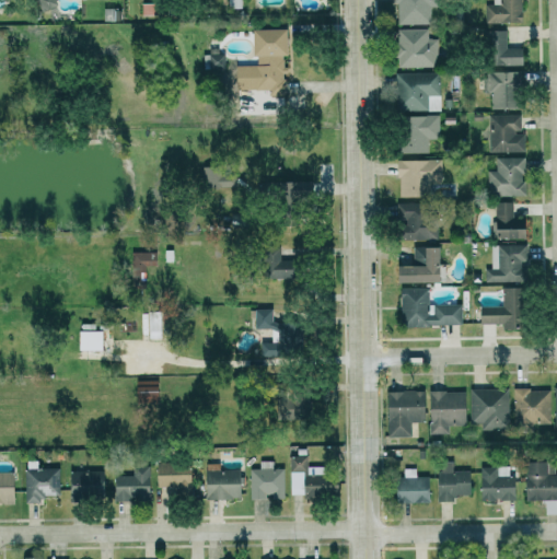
[(36,0),(37,10),(55,10),(55,0),(36,0)]
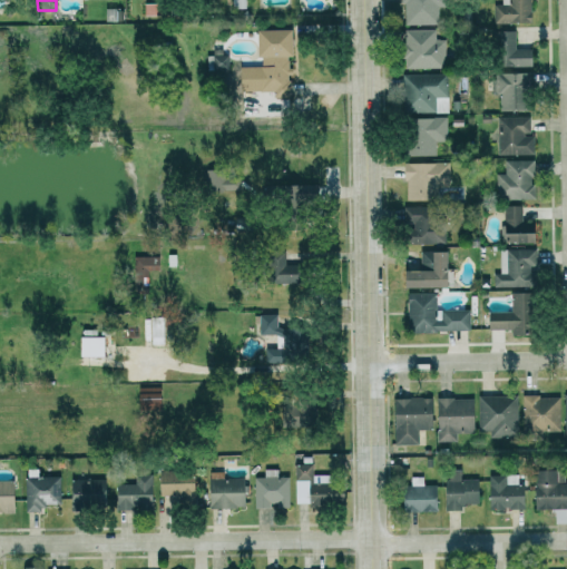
[(407,3),(408,25),(441,25),(440,0),(401,0),(402,3),(407,3)]
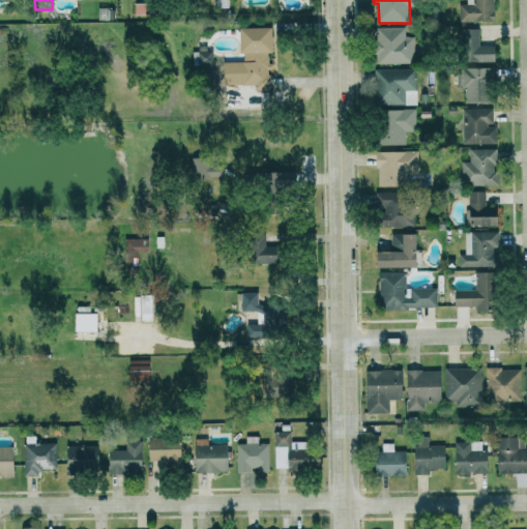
[(494,0),(468,0),(469,5),(461,5),(461,22),(494,22),(494,0)]
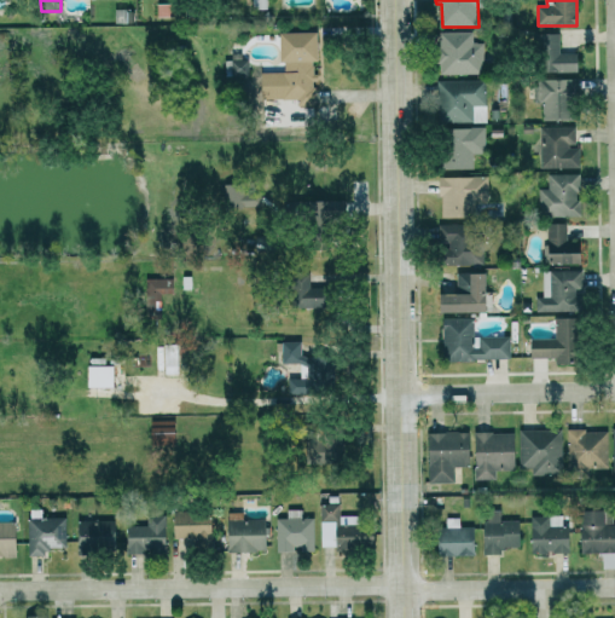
[(474,32),(439,33),(440,75),(479,74),(479,67),(487,65),(487,44),(474,44),(474,32)]
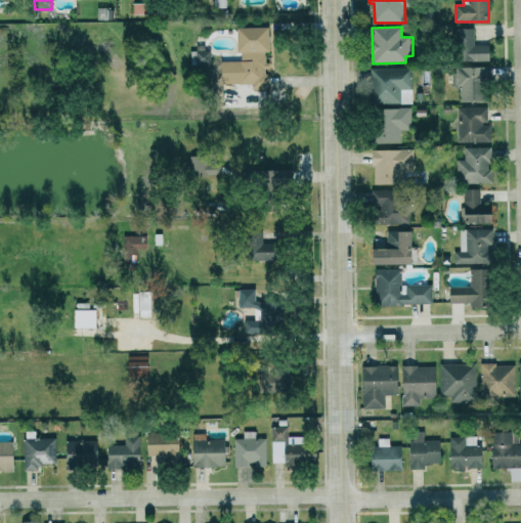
[(239,87),(266,87),(267,28),(234,28),(234,53),(240,53),(239,87)]
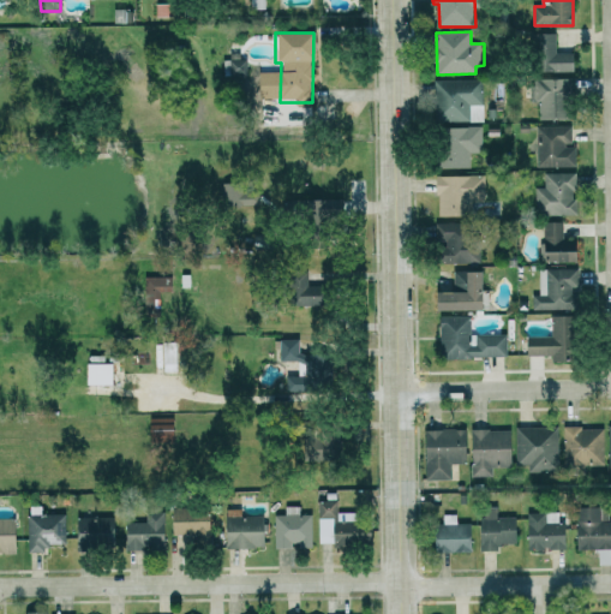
[(532,34),(533,73),(574,72),(573,54),(557,54),(556,34),(532,34)]
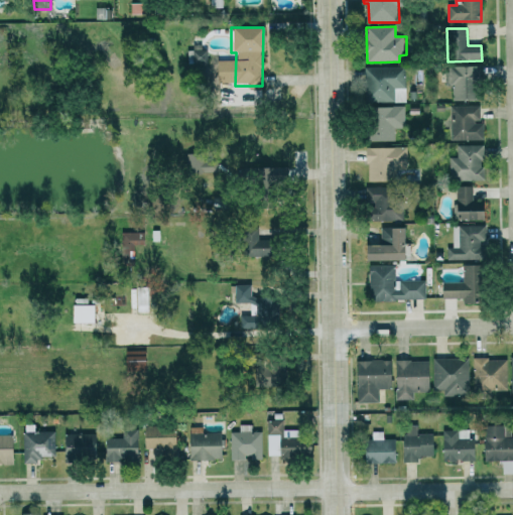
[(188,63),(208,63),(208,50),(187,50),(188,63)]
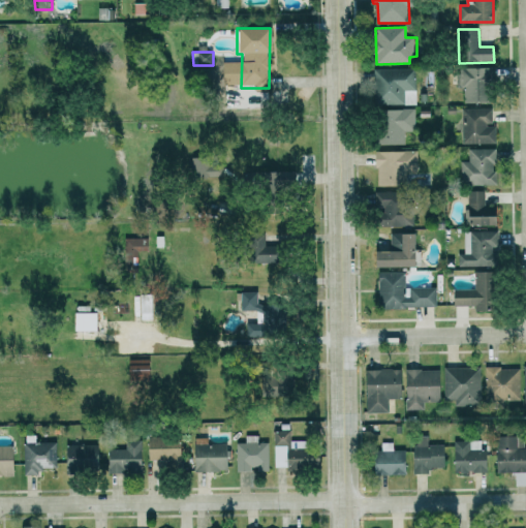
[(461,103),(492,103),(492,68),(462,67),(461,103)]
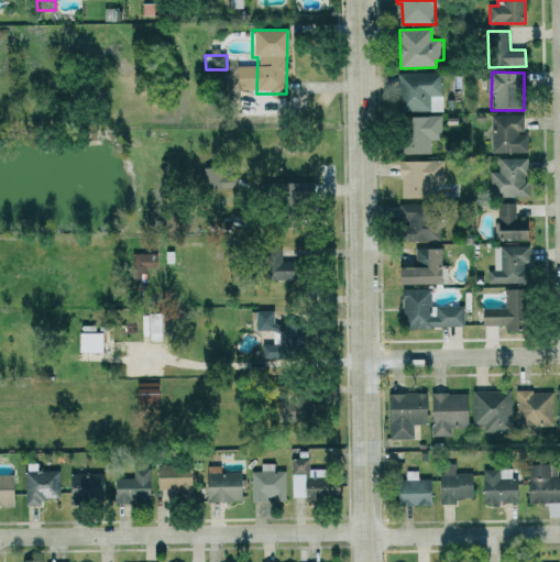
[(398,74),(399,112),(445,111),(443,73),(398,74)]
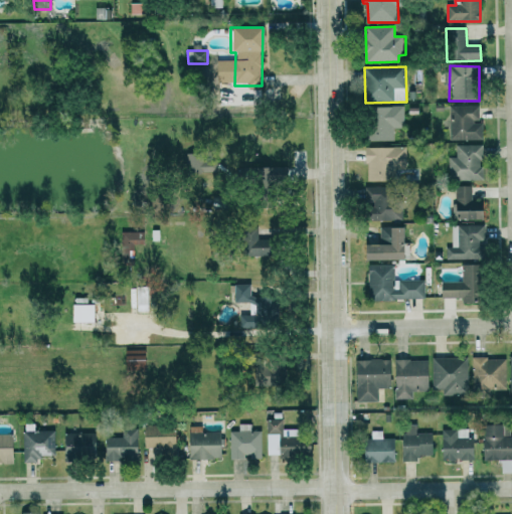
[(483,141),(483,122),(480,122),(480,106),(450,106),(451,141),(483,141)]
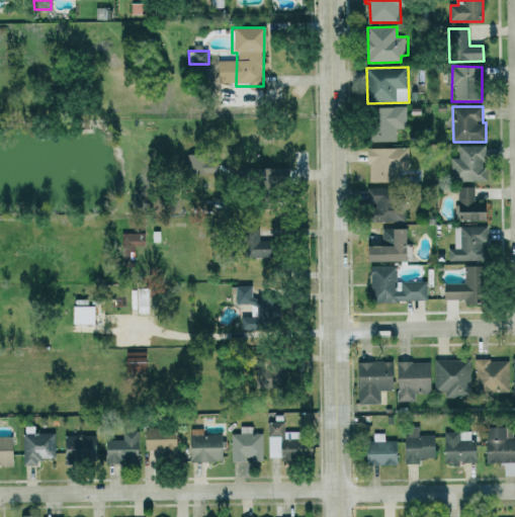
[(408,128),(408,107),(368,108),(369,143),(397,142),(397,128),(408,128)]
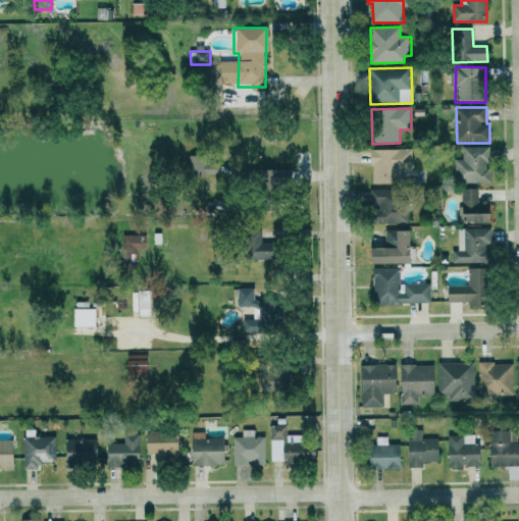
[(488,148),(464,148),(464,160),(456,159),(456,183),(488,184),(488,148)]
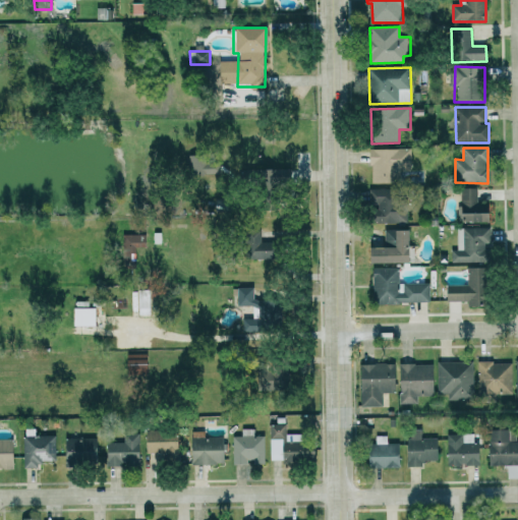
[(370,183),(411,183),(412,150),(371,149),(370,183)]
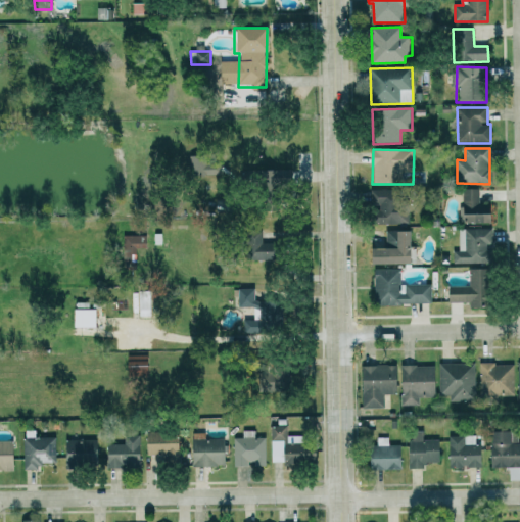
[(479,190),(462,189),(462,224),(489,224),(490,206),(479,206),(479,190)]
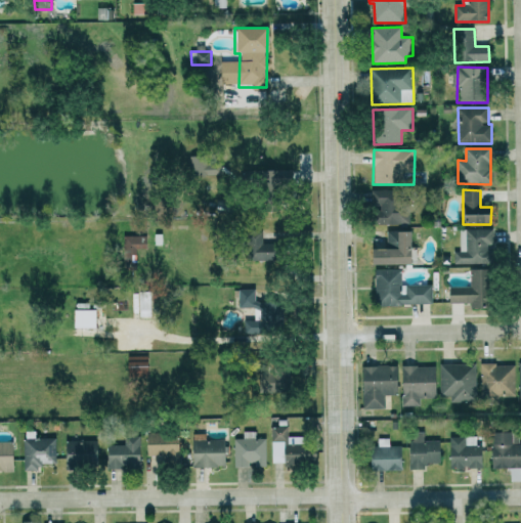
[(371,206),(380,206),(380,212),(372,212),(371,224),(409,224),(409,205),(395,205),(395,191),(371,190),(371,206)]
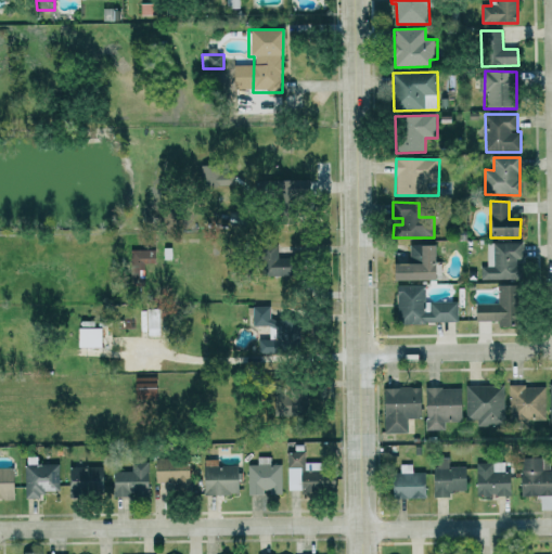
[(521,243),(487,244),(488,267),(482,267),(482,280),(521,280),(521,243)]
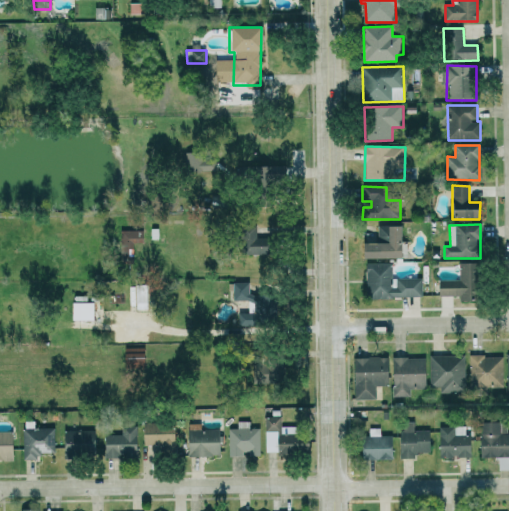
[(242,255),(261,255),(260,226),(242,227),(242,255)]
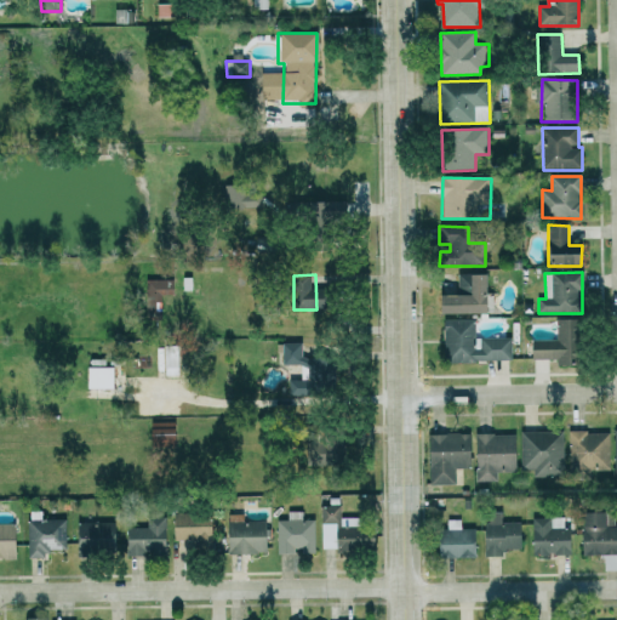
[(483,274),(468,276),(469,291),(458,291),(458,295),(438,295),(438,316),(484,313),(483,274)]
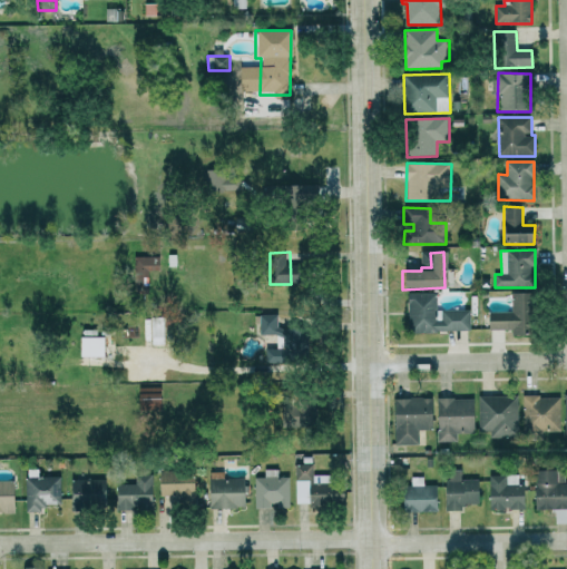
[(135,293),(150,292),(149,272),(160,272),(160,257),(135,257),(135,293)]
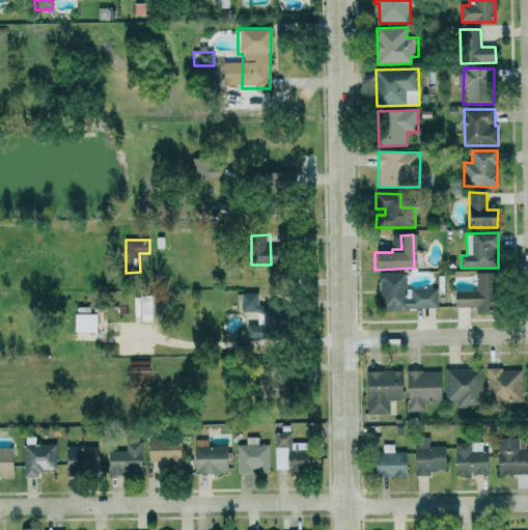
[(407,273),(380,274),(381,309),(438,308),(438,289),(407,289),(407,273)]
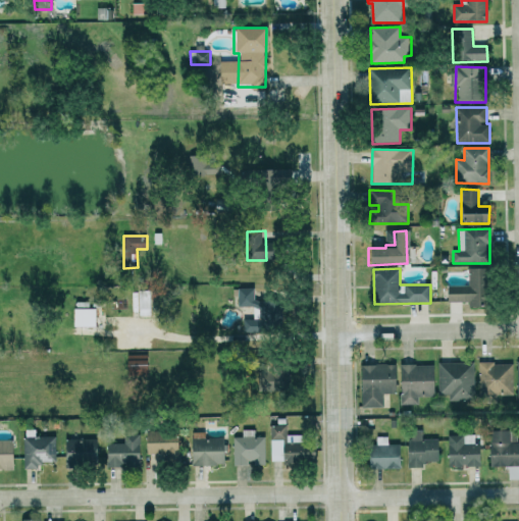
[(447,303),(469,302),(469,307),(485,307),(485,269),(468,269),(469,287),(447,287),(447,303)]
